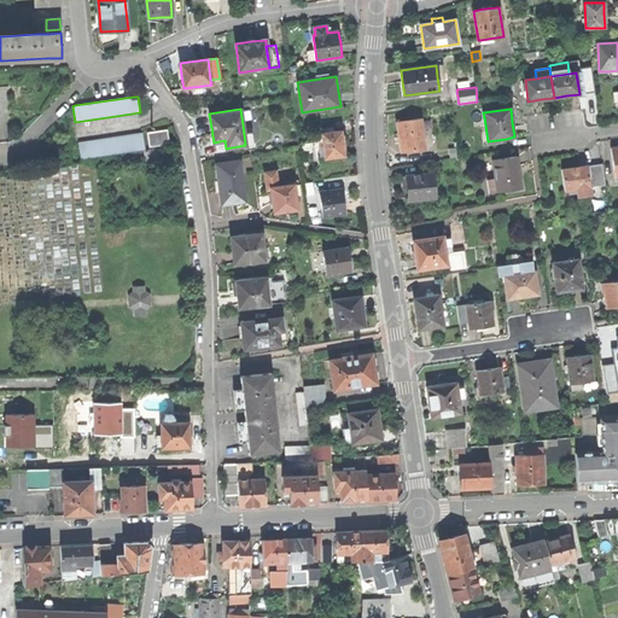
[(488,141),(484,117),(478,118),(482,146),(506,143),(506,139),(488,141)]
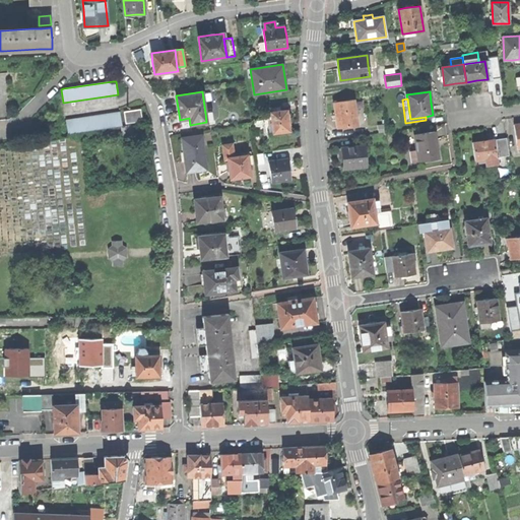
[(336,116),(338,128),(358,125),(354,100),(334,103),(336,116)]
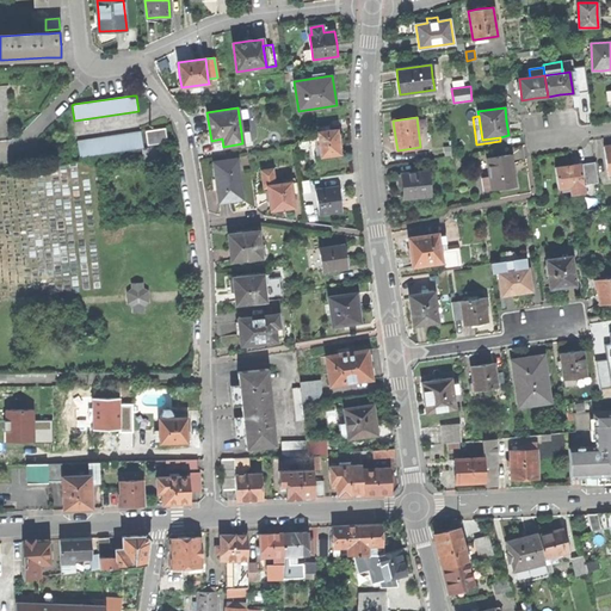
[(143,133),(146,144),(166,142),(165,129),(143,133)]
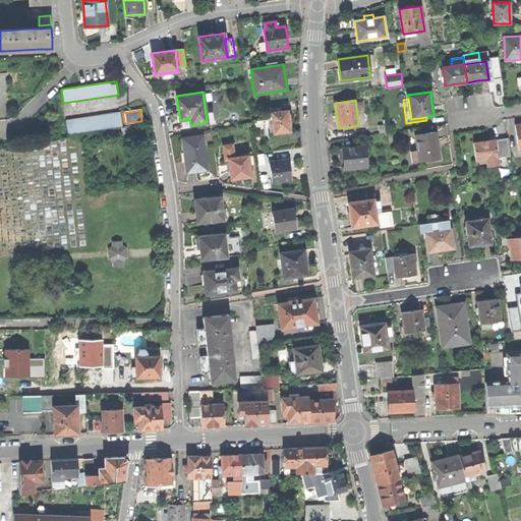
[(272,112),(274,133),(290,131),(289,121),(288,110),(272,112)]
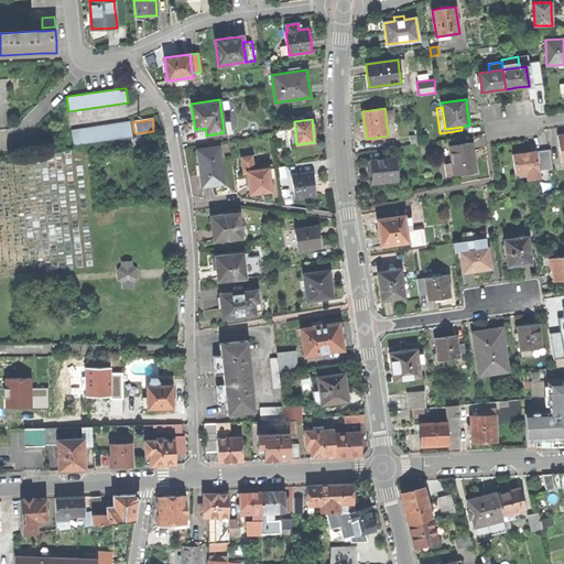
[(72,131),(74,145),(132,137),(130,121),(72,131)]
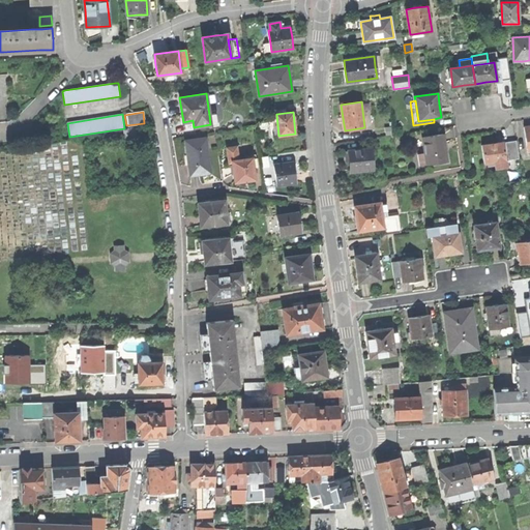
[(427,165),(447,162),(445,147),(443,135),(422,138),(424,154),(427,164),(427,165)]
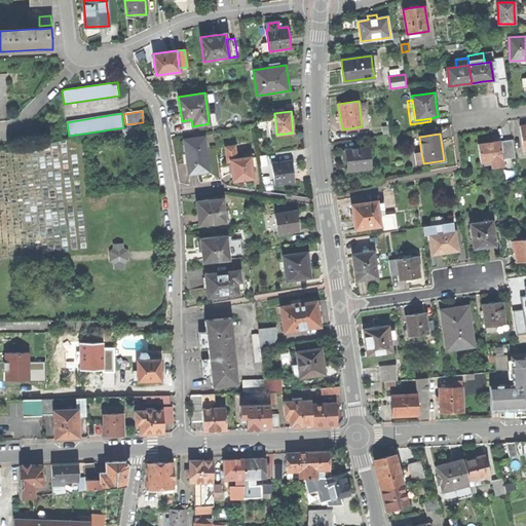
[(187,158),(189,175),(209,172),(204,138),(184,140),(187,158)]
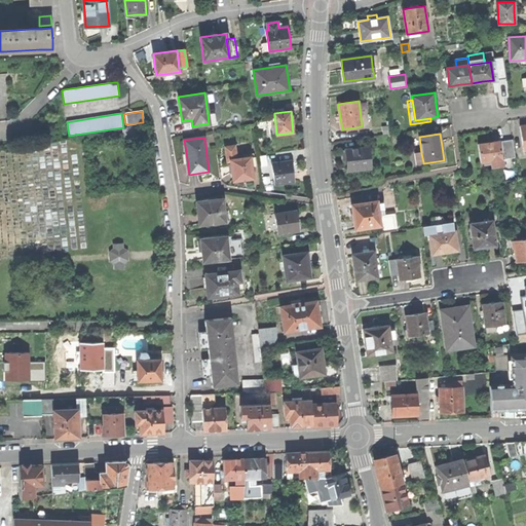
[(502,159),(515,157),(513,140),(499,141),(502,159)]
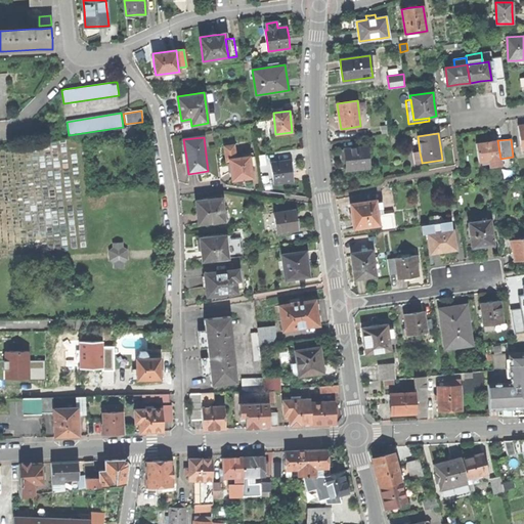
[(500,159),(497,140),(487,142),(476,143),(479,162),(489,160),(490,167),(501,165),(500,159)]
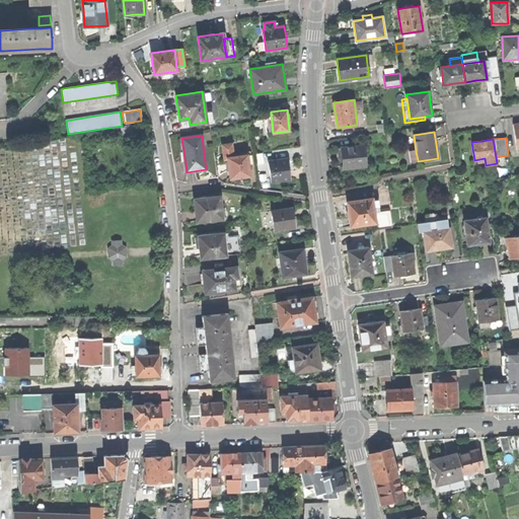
[(224,158),(227,158),(227,157),(234,156),(232,143),(222,145),(224,158)]
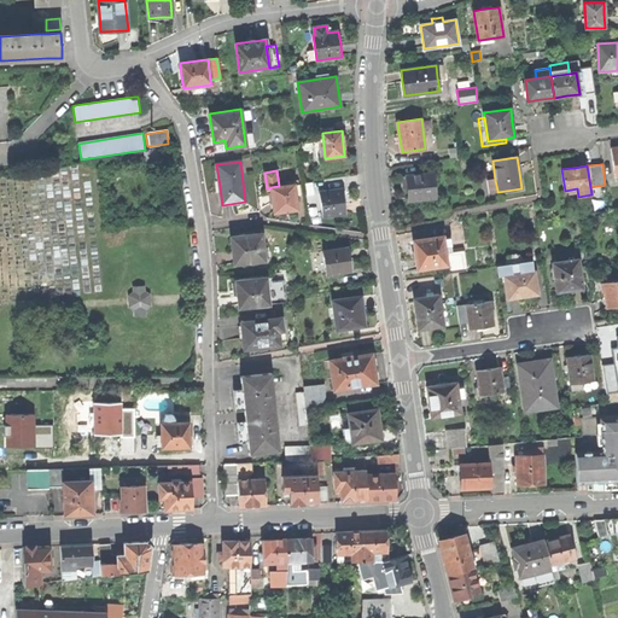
[(408,191),(409,200),(435,198),(432,173),(406,176),(408,191)]
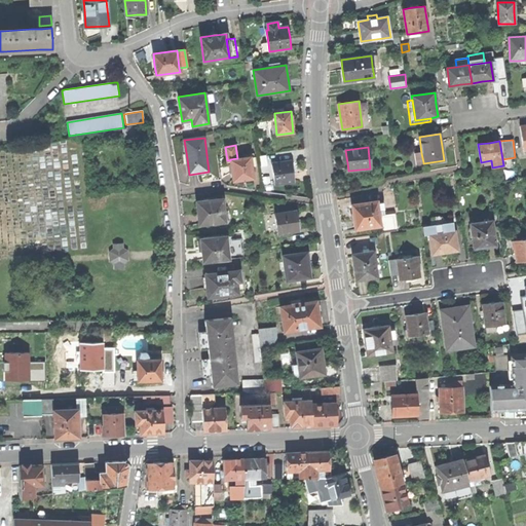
[(231,171),(233,181),(253,179),(252,166),(251,157),(237,158),(230,159),(230,160),(231,171)]
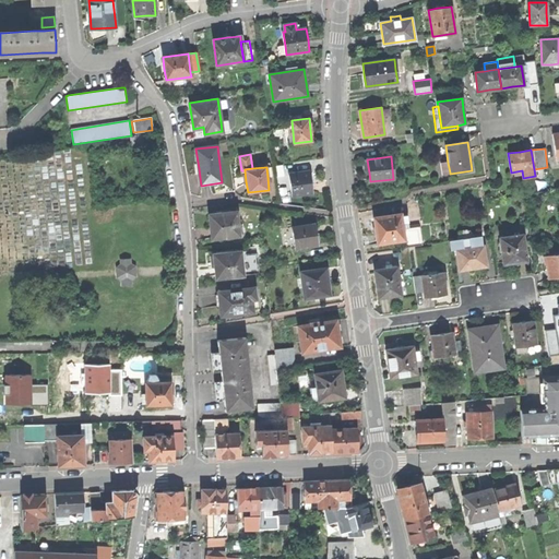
[(289,174),(293,197),(313,193),(311,182),(310,171),(289,174)]
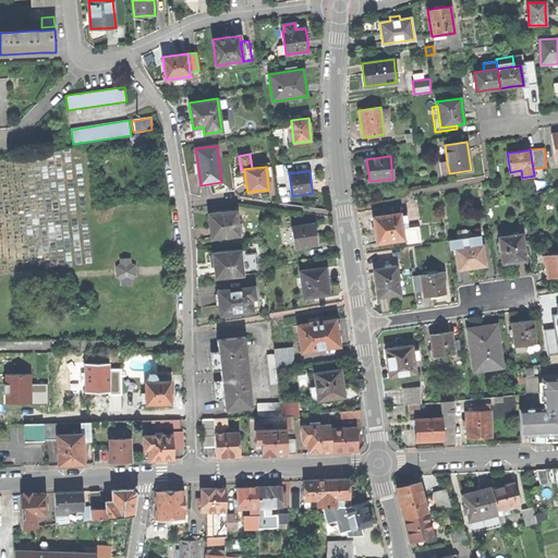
[(210,227),(211,238),(239,235),(235,211),(209,215),(210,227)]
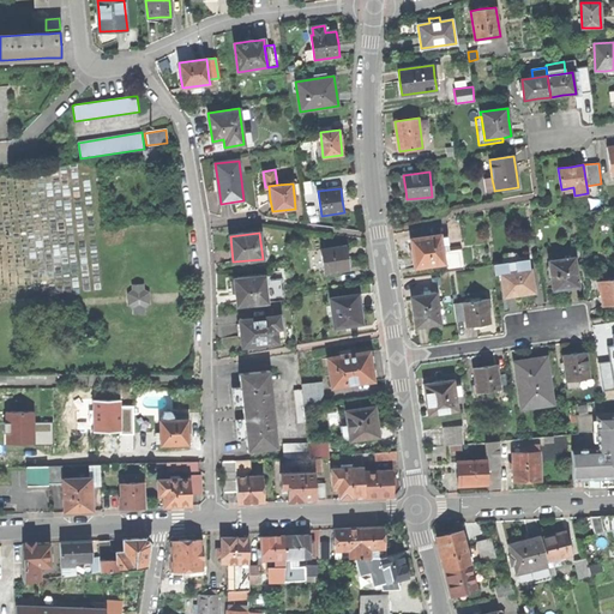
[(413,257),(415,268),(445,264),(443,251),(441,245),(440,238),(440,235),(410,239),(413,250),(411,250),(413,253),(413,257)]
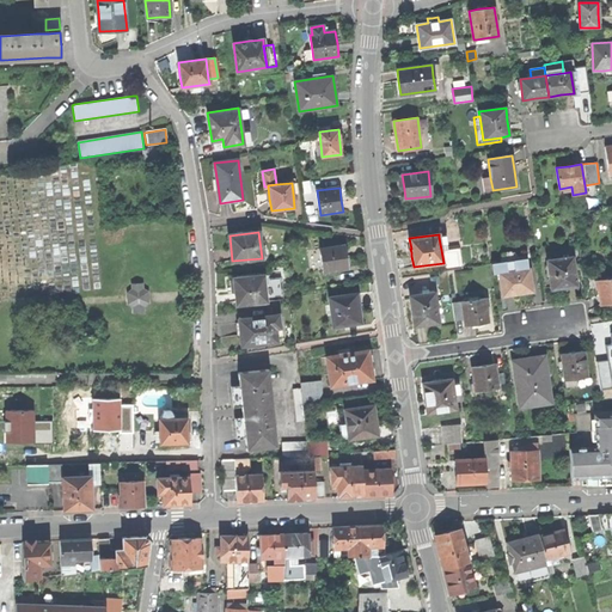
[(320,249),(324,271),(347,268),(346,257),(343,245),(320,249)]
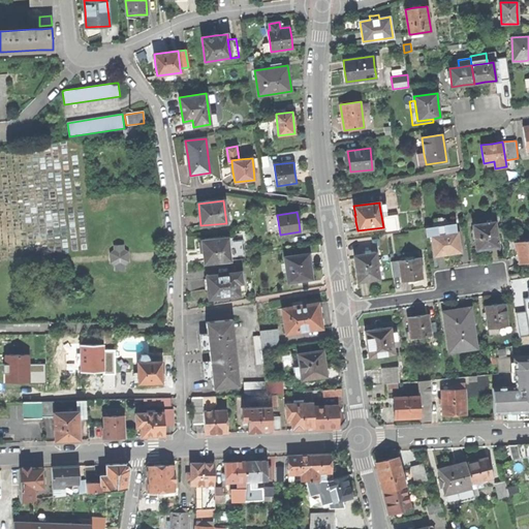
[(397,214),(381,216),(383,227),(384,234),(400,231),(397,214)]
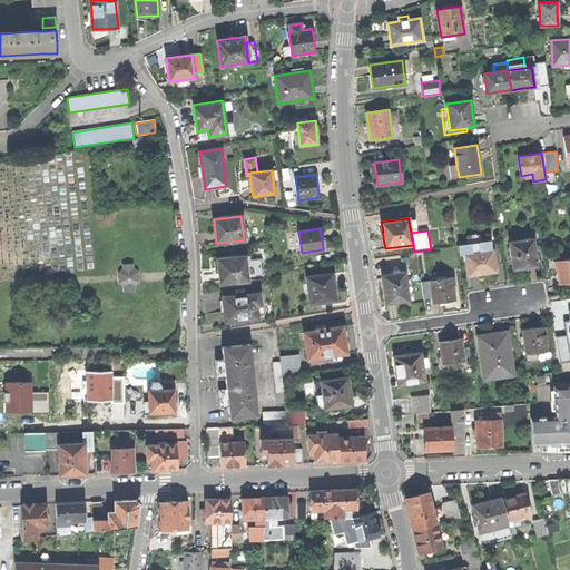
[(511,256),(513,268),(521,267),(527,267),(527,268),(538,266),(537,259),(536,259),(532,239),(509,243),(510,247),(510,248),(511,256)]
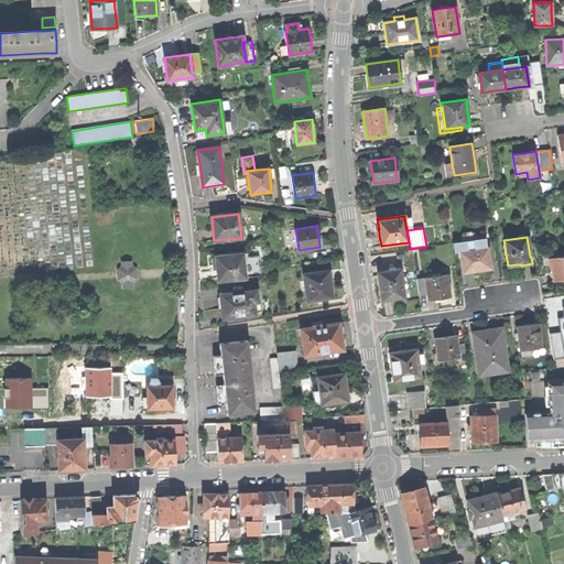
[(455,252),(461,252),(488,248),(486,238),(453,242),(455,252)]
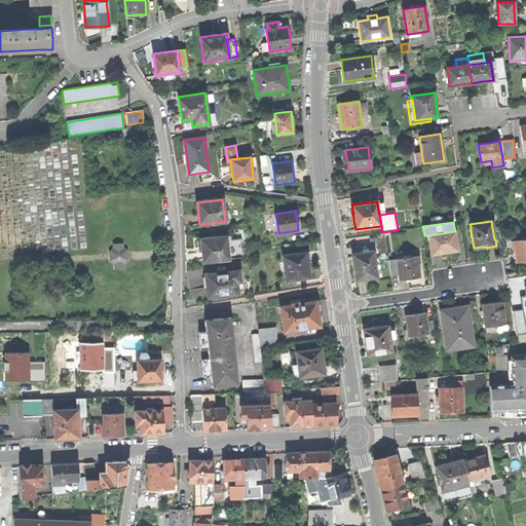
[(429,235),(433,255),(445,253),(458,251),(455,231),(429,235)]
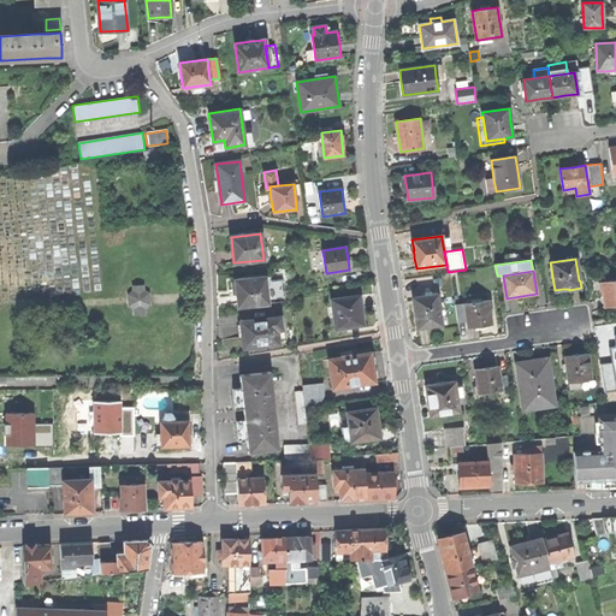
[(273,277),(265,278),(267,303),(284,302),(282,279),(273,280),(273,277)]
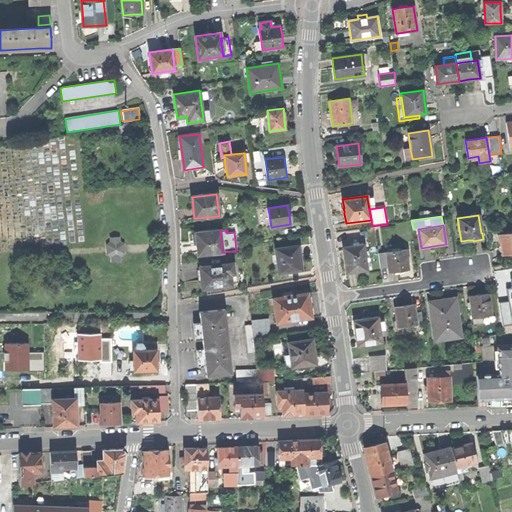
[(197,244),(198,255),(222,252),(220,231),(196,233),(197,244)]
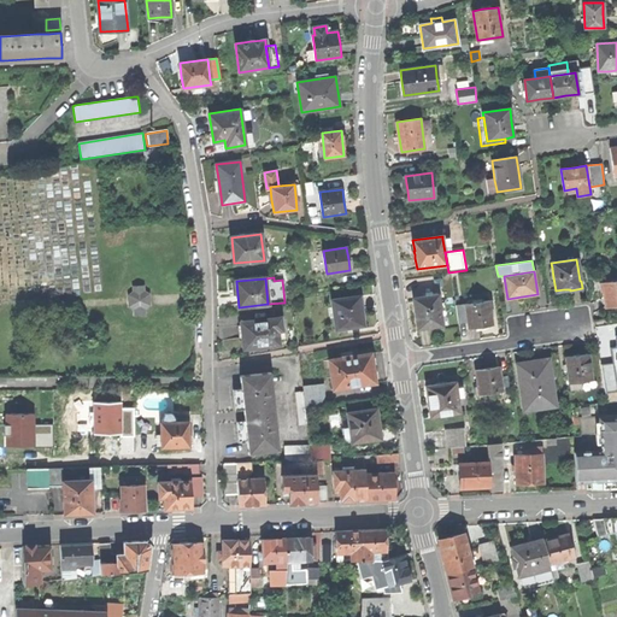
[(604,299),(605,307),(616,305),(616,281),(600,283),(601,292),(603,292),(604,299)]
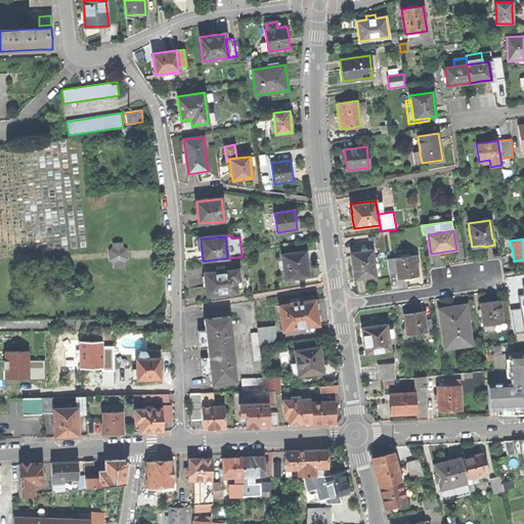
[(122,243),(114,244),(114,248),(110,251),(110,261),(115,263),(115,267),(123,267),(123,262),(127,259),(126,250),(122,248),(122,243)]
